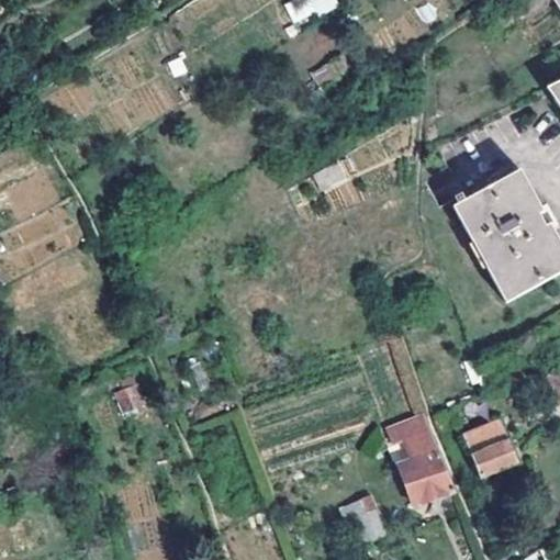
[(294,25),(336,1),(335,0),(290,0),(282,4),(294,25)]
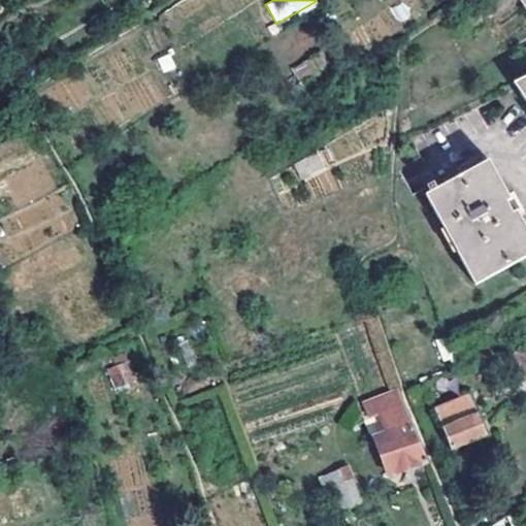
[(525,99),(525,73),(514,80),(525,99)]
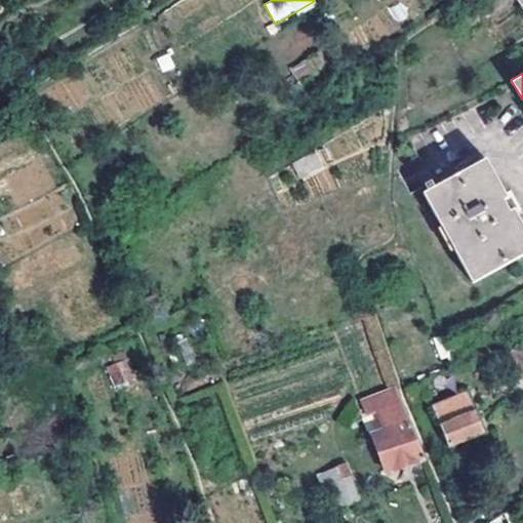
[(296,173),(320,166),(316,152),(292,158),(296,173)]
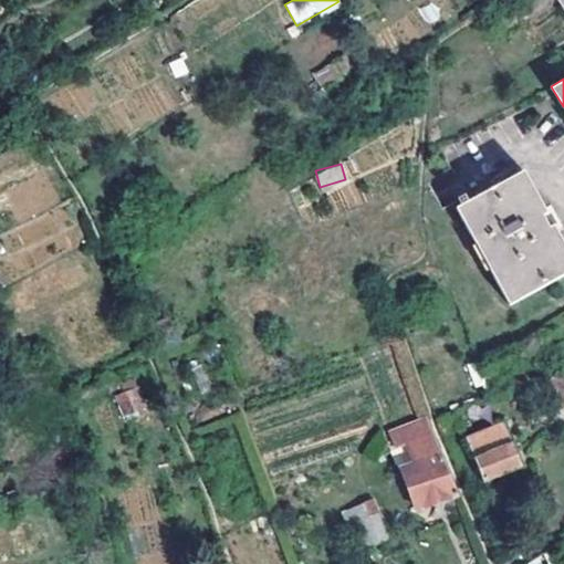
[(461,202),(455,206),(505,306),(563,274),(563,243),(524,169),(467,199),(463,192),(457,196),(461,202)]
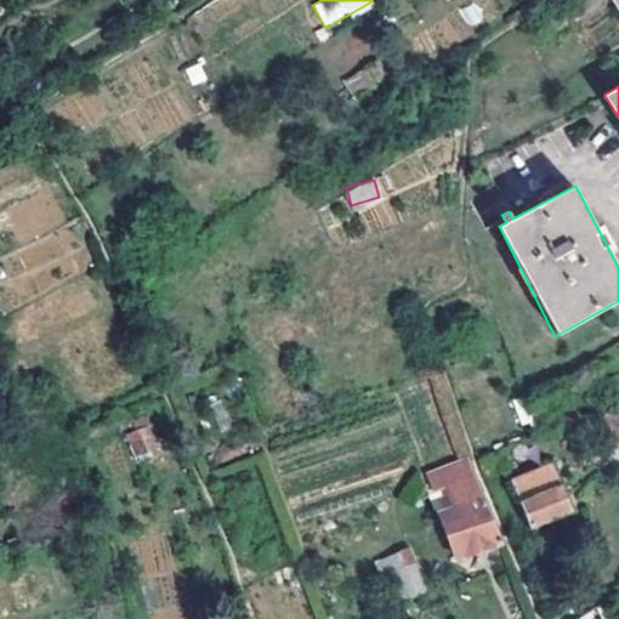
[(618,407),(602,413),(618,469),(618,407)]
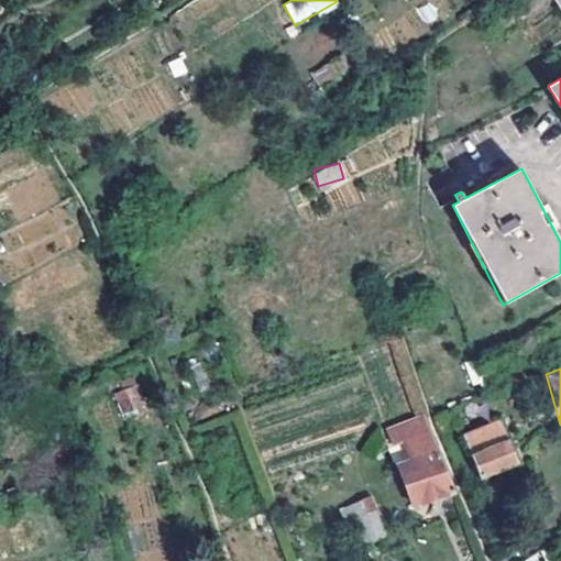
[(133,381),(110,392),(120,415),(144,405),(133,381)]
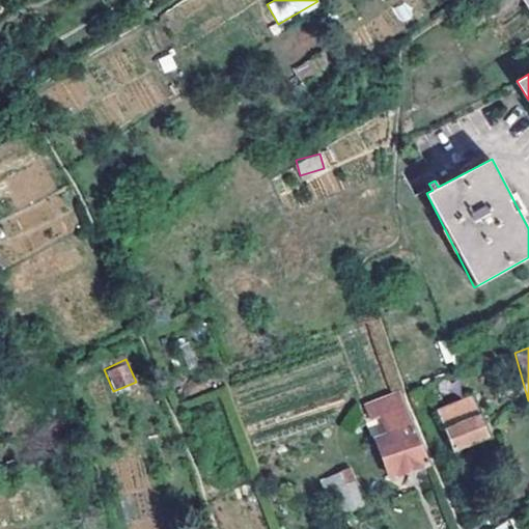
[(472,395),(437,409),(453,449),(479,439),(483,447),(493,444),(472,395)]
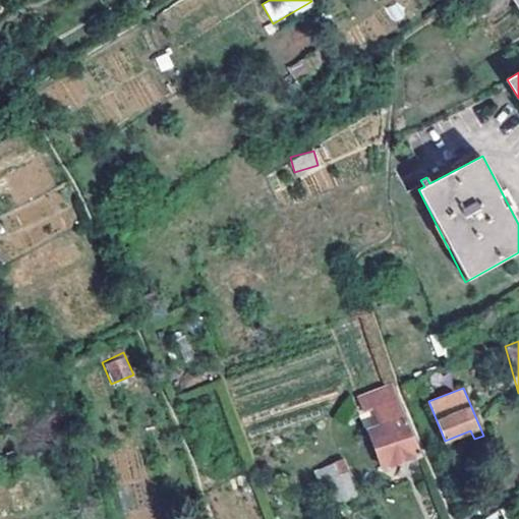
[(360,408),(363,419),(398,406),(394,395),(360,408)]
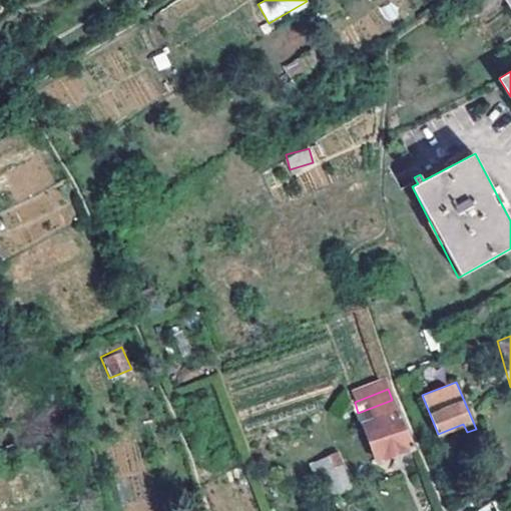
[(366,434),(376,462),(392,456),(399,453),(413,448),(401,421),(366,434)]
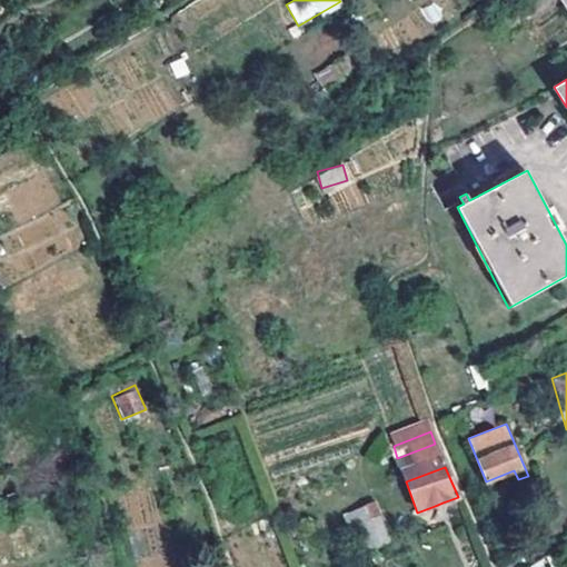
[(358,520),(361,529),(380,524),(378,515),(358,520)]
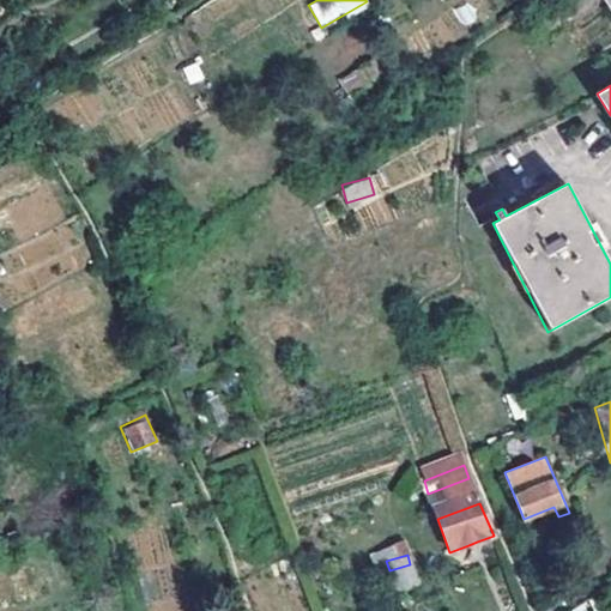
[(410,564),(389,570),(399,600),(418,594),(410,564)]
